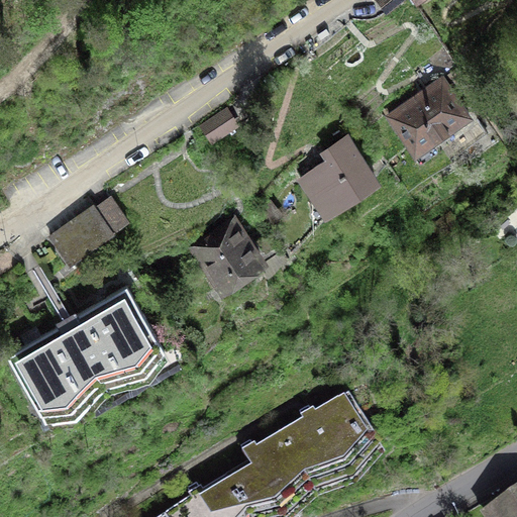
[(432,140),(470,114),(442,77),(389,114),(414,149),(414,154),(420,163),(438,149),(432,140)]
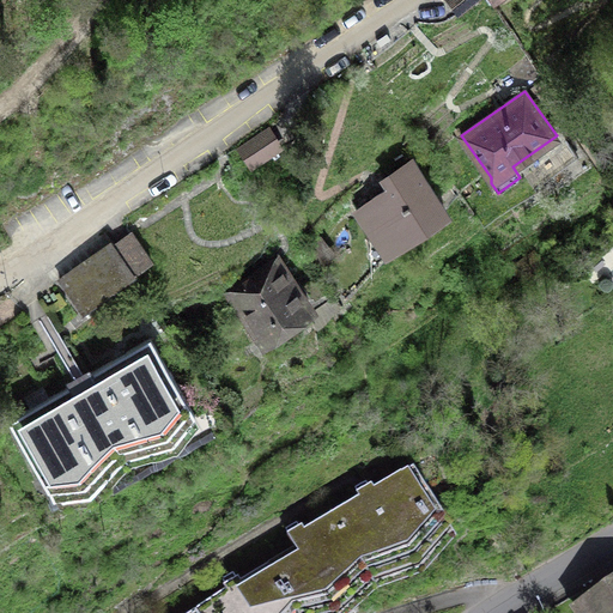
[(266,128),(236,149),(249,168),(279,147),(266,128)]
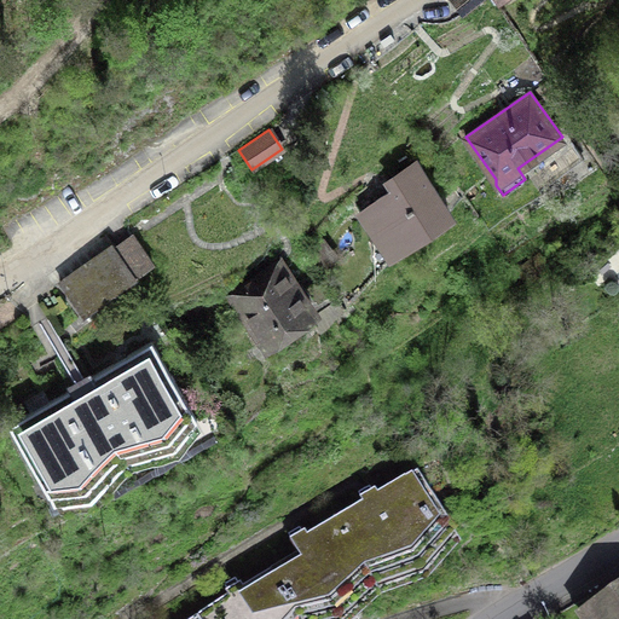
[(363,212),(389,252),(449,212),(416,163),(391,180),(397,189),(363,212)]
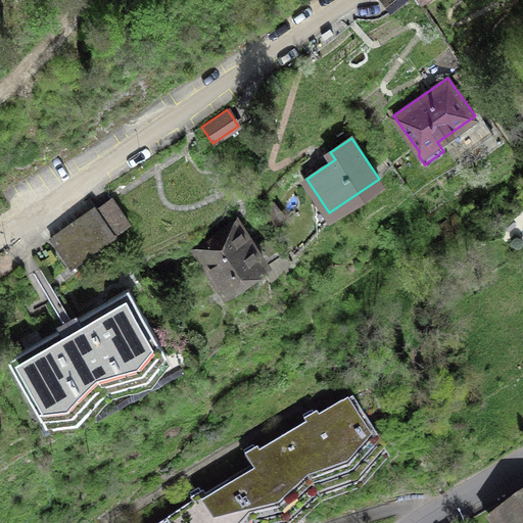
[(130,222),(111,197),(96,208),(114,233),(130,222)]
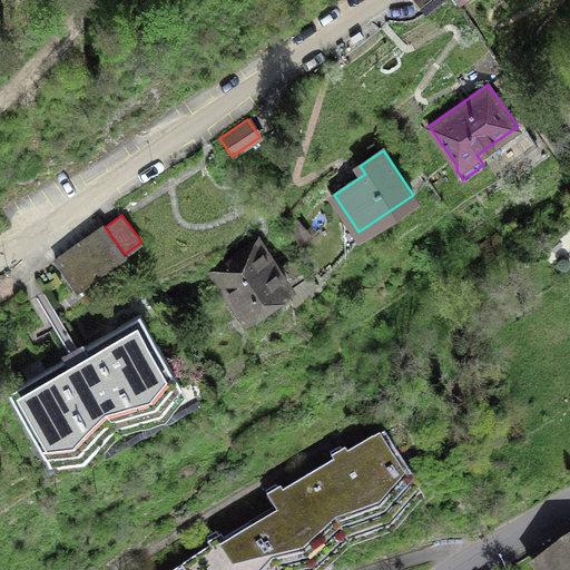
[(294,217),(285,237),(293,248),(310,235),(294,217)]
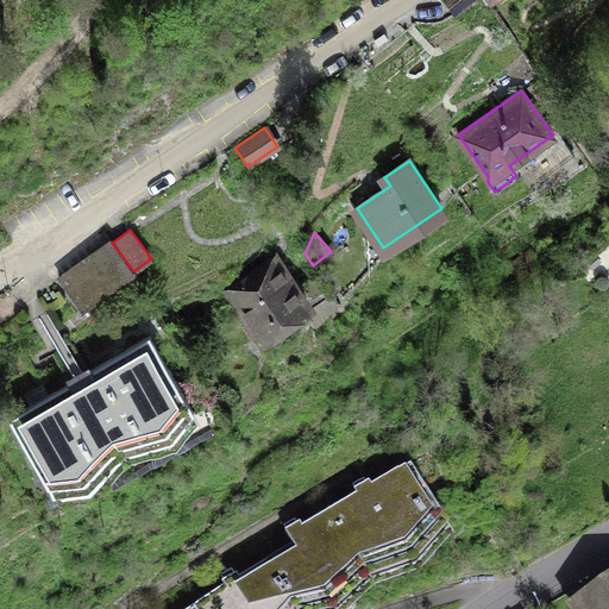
[(112,243),(110,239),(58,276),(82,308),(133,271),(112,243)]
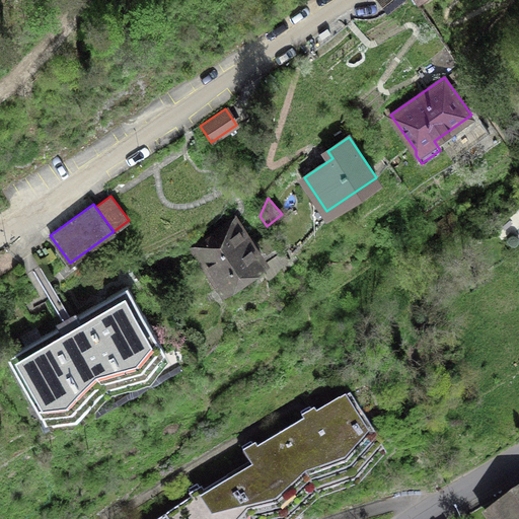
[(233,222),(197,246),(228,290),(263,266),(262,265),(233,222)]
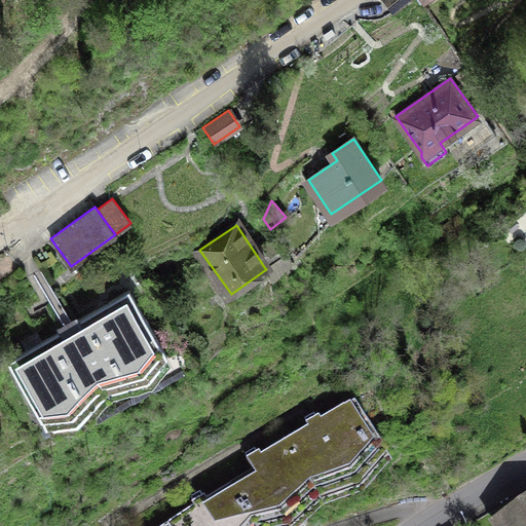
[(266,269),(274,279),(292,263),(285,254),(265,268),(266,269)]
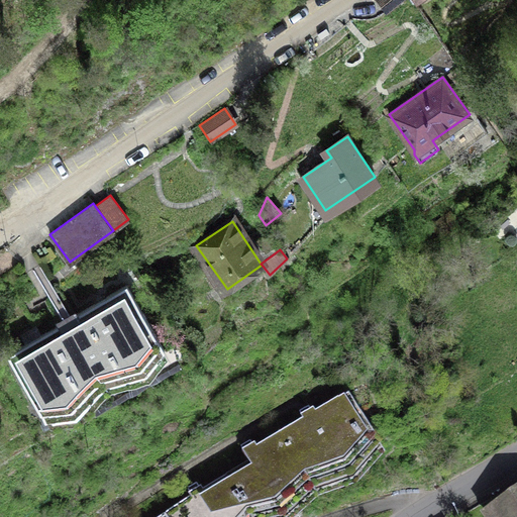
[(44,299),(59,324),(8,353),(44,416),(164,348),(126,286),(75,315),(60,290),(44,299)]
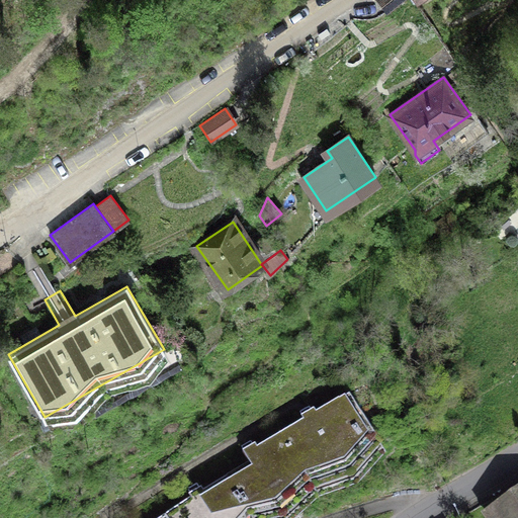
[(304,420),(279,434),(319,499),(358,487),(385,456),(360,413),(371,406),(365,396),(344,409),(338,400),(316,413),(314,410),(301,417),(304,420)]
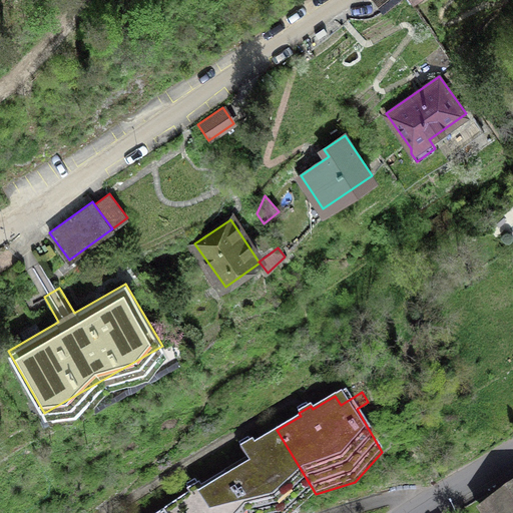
[(246,459),(223,473),(247,512),(297,512),(316,494),(277,430),(254,444),(252,440),(239,448),(246,459)]
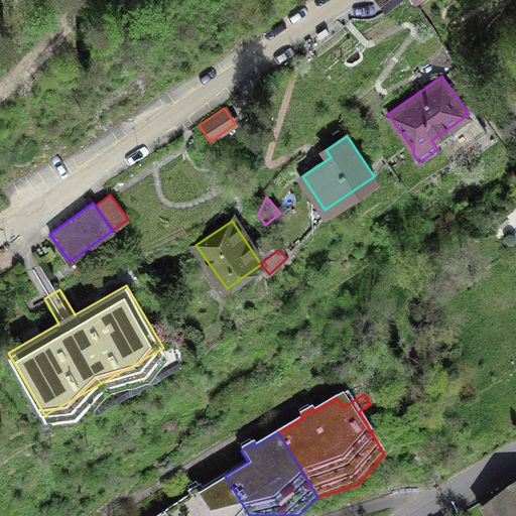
[(190,497),(163,514),(164,515),(249,515),(225,476),(203,490),(200,485),(187,493),(190,497)]
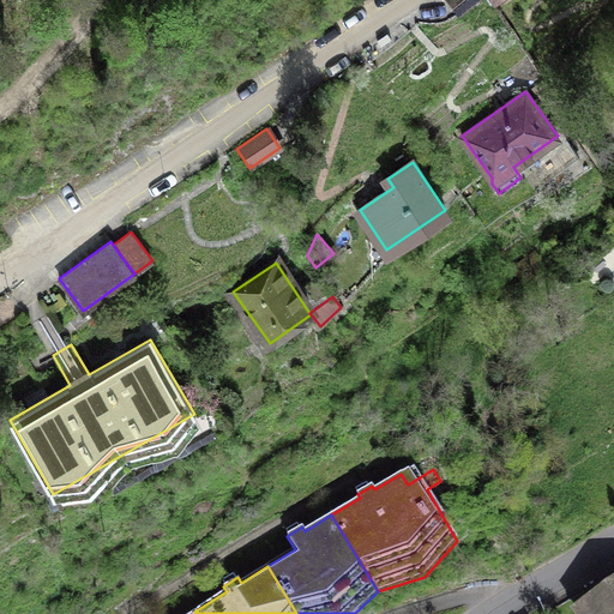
[(613,613),(613,588),(584,609),(587,613),(613,613)]
